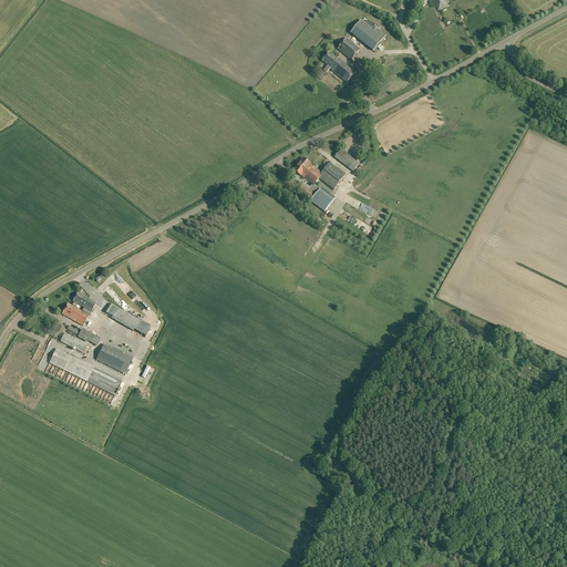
[(439,11),(447,6),(443,0),(433,0),(432,1),(439,11)]
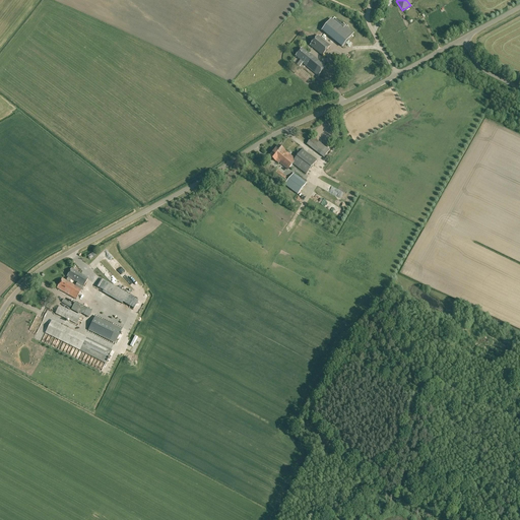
[(343,29),(334,40),(342,47),(351,37),(343,29)]
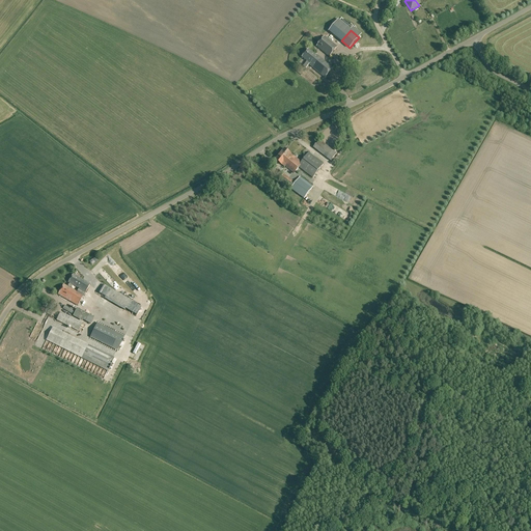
[(329,57),(337,47),(325,36),(316,47),(329,57)]
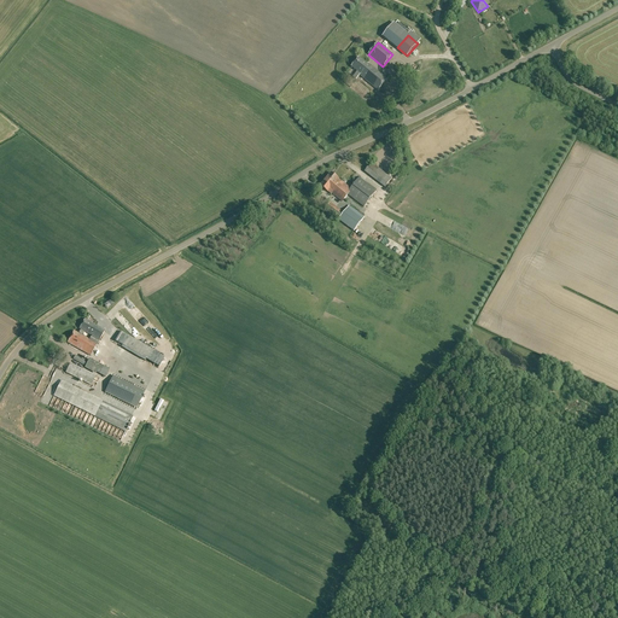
[(367,65),(359,58),(351,66),(360,74),(359,75),(378,91),(388,80),(368,64),(367,65)]
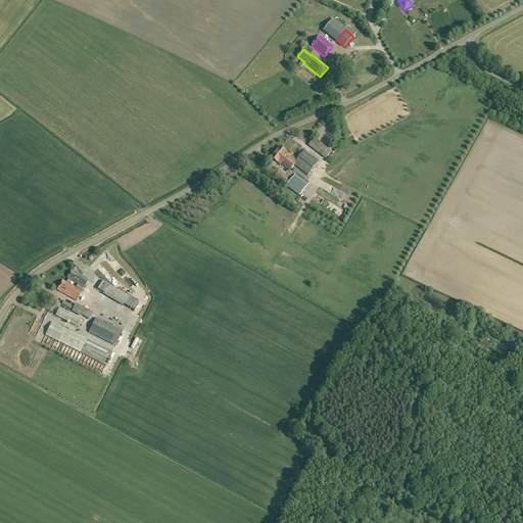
[(341,84),(346,70),(340,68),(336,82),(341,84)]
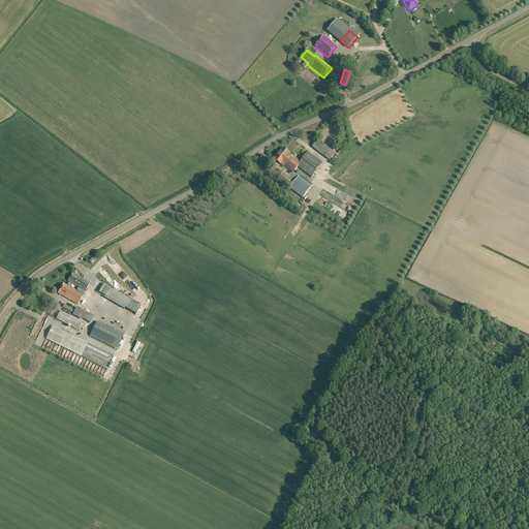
[(318,139),(312,148),(330,161),(336,153),(318,139)]
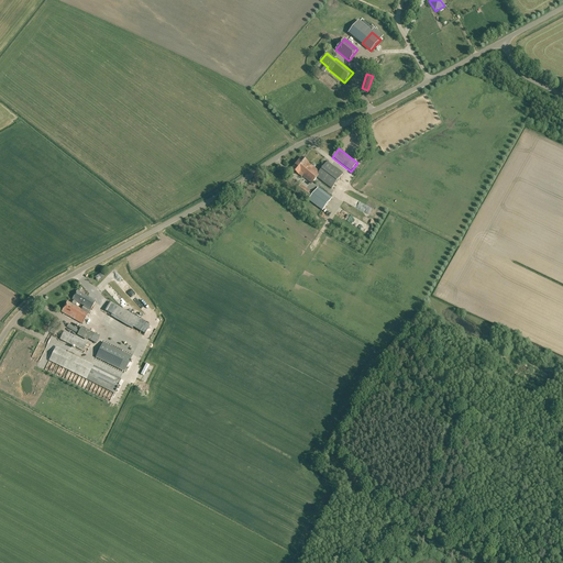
[(311,184),(317,177),(332,189),(343,175),(328,162),(320,172),(311,165),(310,165),(308,164),(308,163),(301,158),(293,169),(298,175),(299,174),(311,184)]
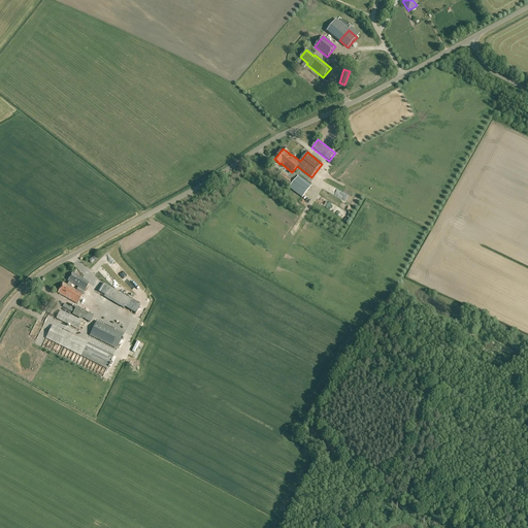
[(294,182),(283,173),(276,179),(281,183),(281,182),(289,188),(302,198),(311,186),(298,175),(294,182)]
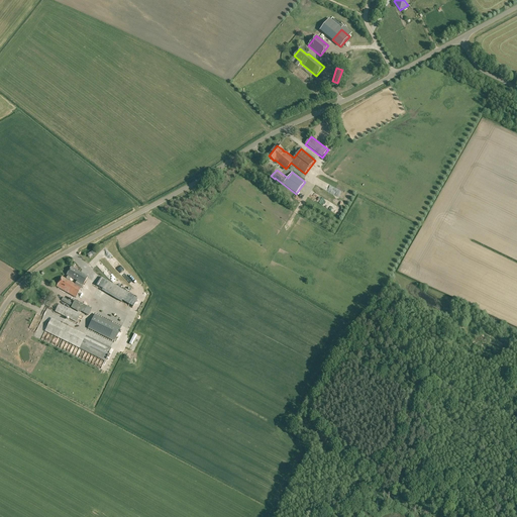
[(76,298),(88,277),(71,267),(67,276),(68,276),(66,279),(62,277),(57,287),(76,298)]
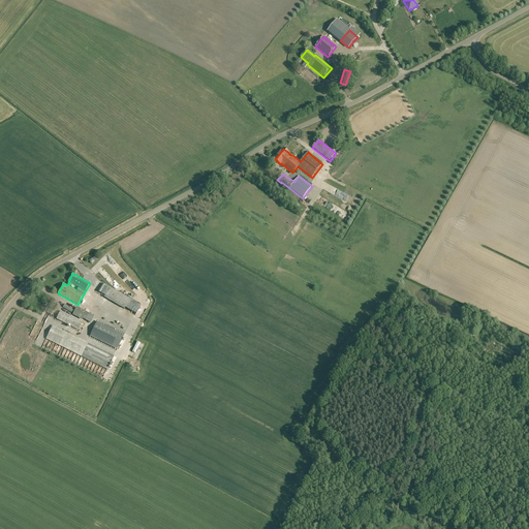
[(72,314),(90,322),(93,316),(76,307),(75,309),(70,307),(69,307),(65,305),(62,308),(72,313),(72,314)]
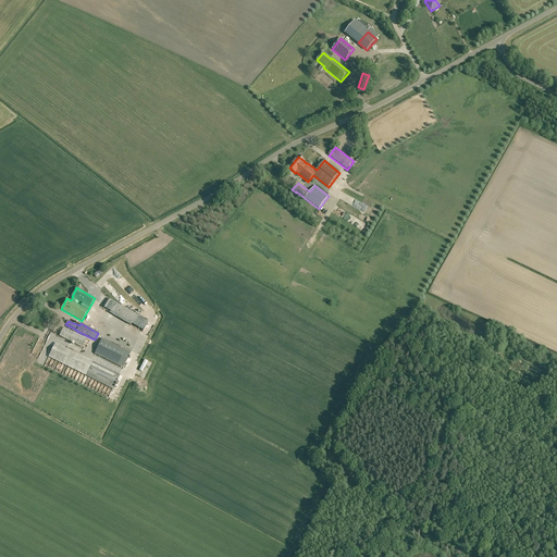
[(89,351),(95,341),(87,337),(86,338),(73,333),(74,331),(71,329),(71,331),(63,327),(59,336),(89,351)]
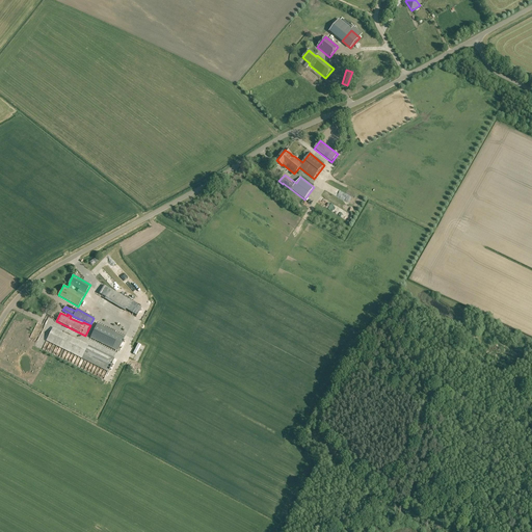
[(103,324),(111,329),(115,323),(107,318),(103,324)]
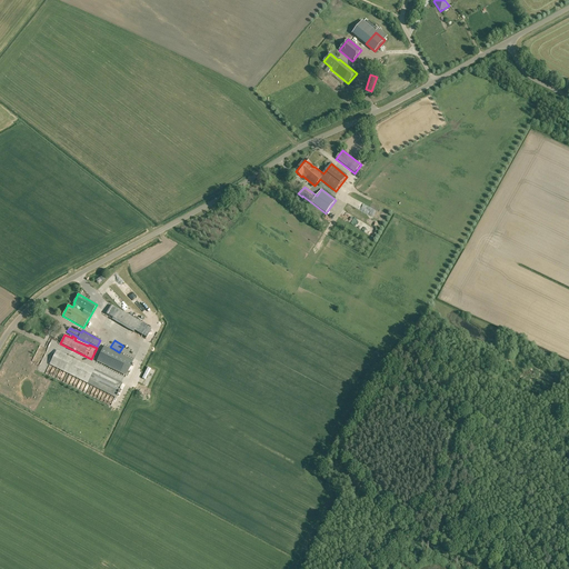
[(133,361),(105,346),(97,361),(126,376),(133,361)]
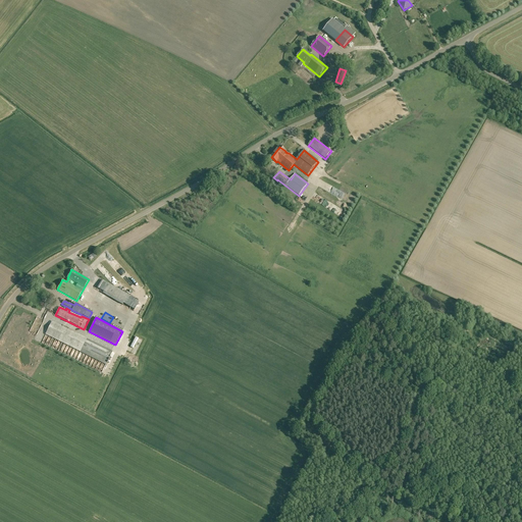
[(71,331),(52,321),(45,334),(81,352),(88,336),(76,330),(73,328),(71,331)]
